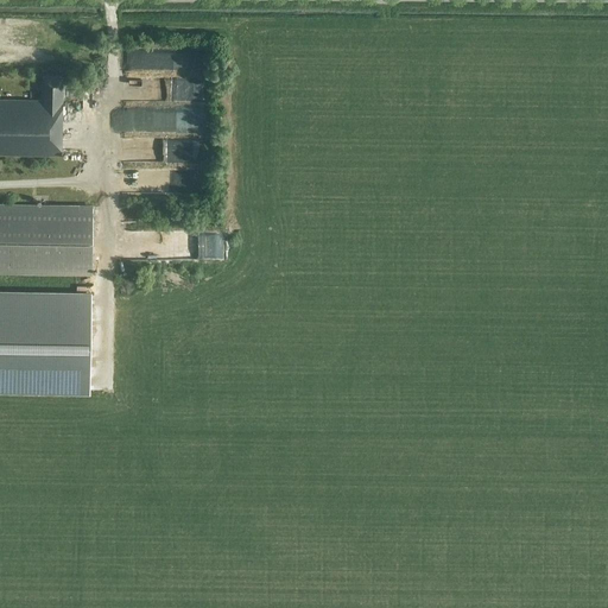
[(154,70),(188,69),(188,51),(154,52),(154,70)]
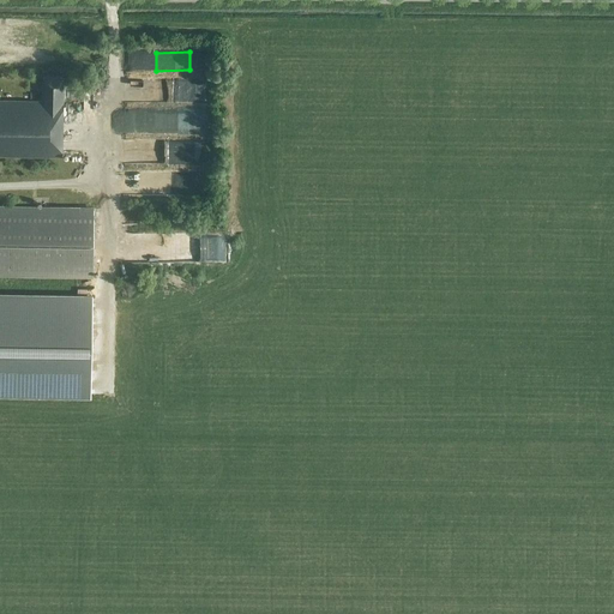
[(65,78),(43,78),(43,102),(0,101),(0,155),(64,157),(65,78)]
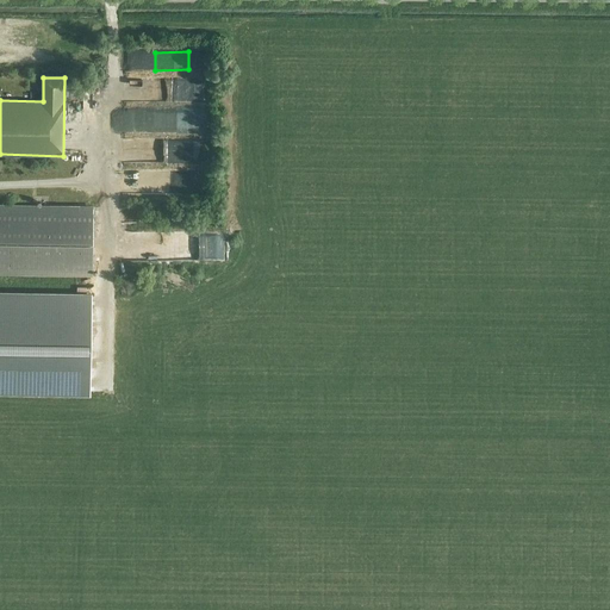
[(206,173),(163,173),(163,192),(206,192),(206,173)]
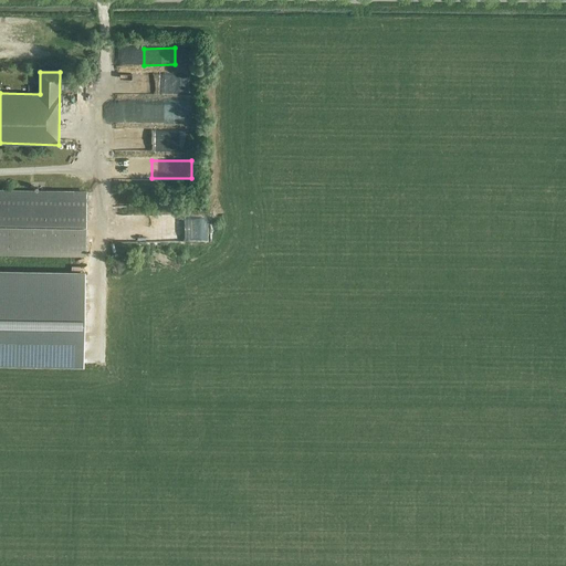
[(87,194),(0,191),(0,252),(86,254),(87,194)]
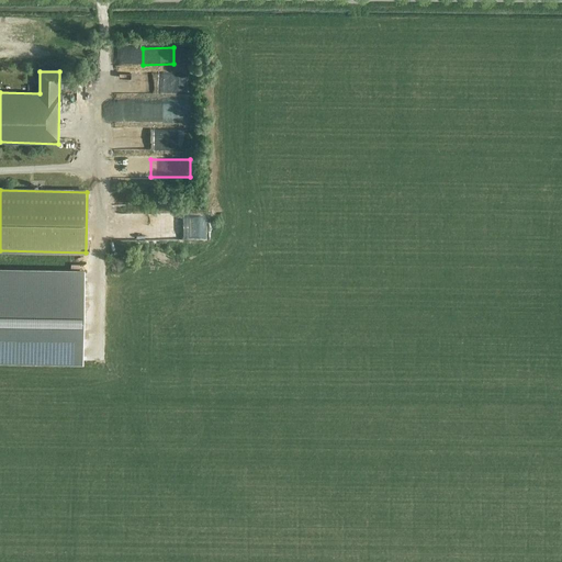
[(86,271),(0,269),(0,360),(83,361),(86,271)]
